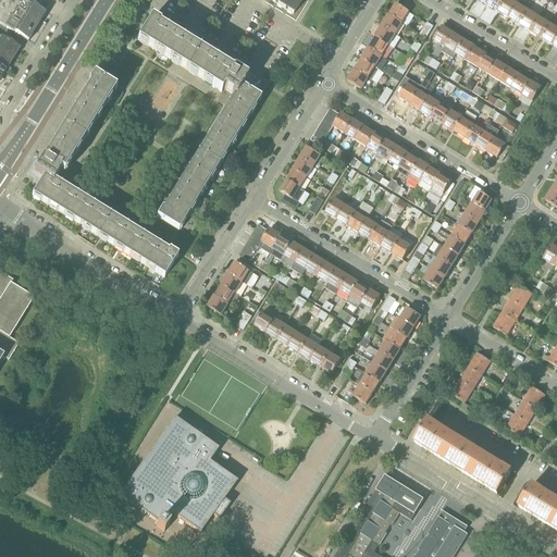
[(0,0),(0,24),(24,39),(28,42),(46,13),(23,0),(0,0)]
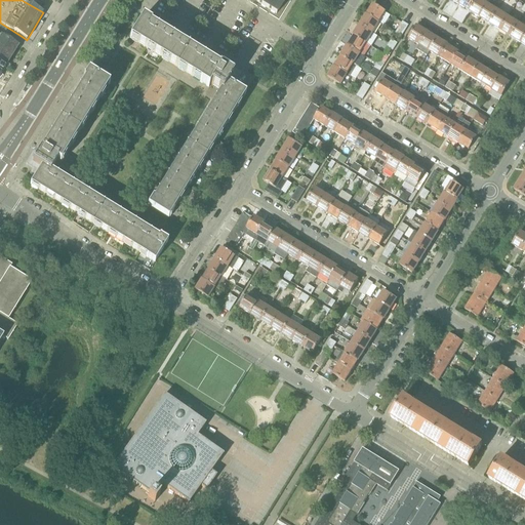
[(258,0),(257,2),(267,8),(271,0),(258,0)]
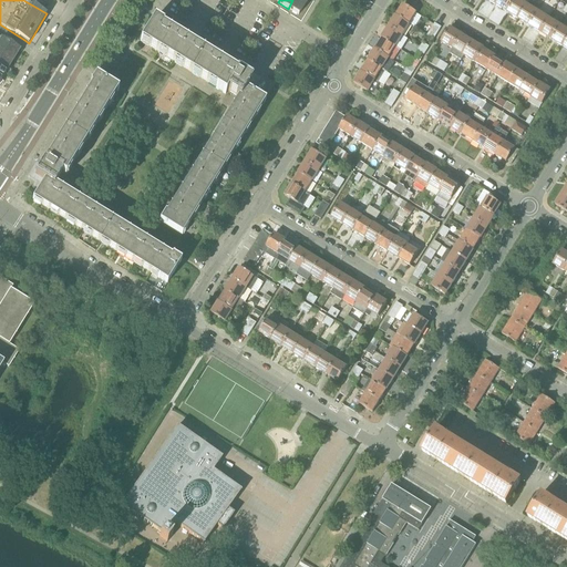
[(292,0),(288,9),(298,16),(308,0),(292,0)]
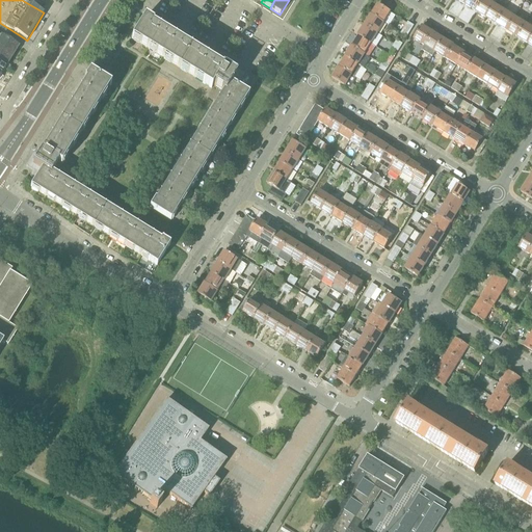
[(482,0),(468,0),(466,5),(476,11),(482,0)]
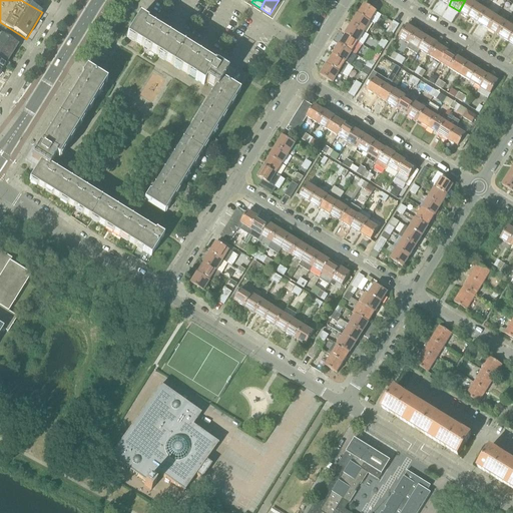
[(465,0),(459,11),(469,17),(478,2),(479,1),(477,0),(465,0)]
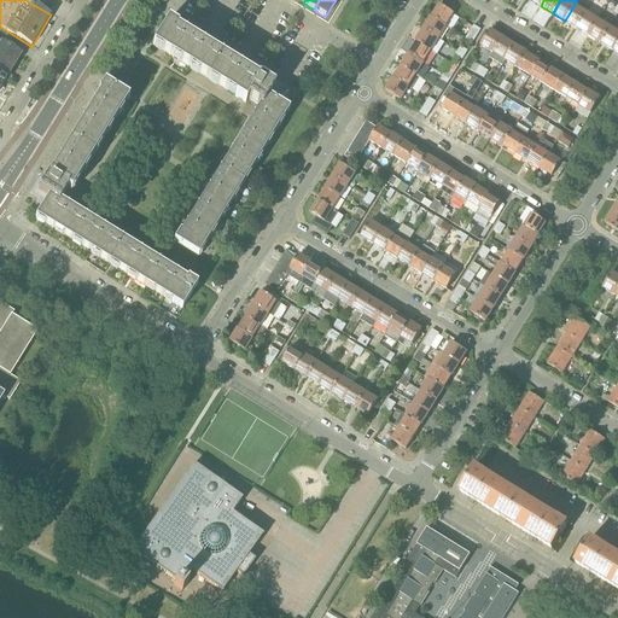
[(576,3),(565,21),(577,28),(586,13),(588,10),(576,3)]
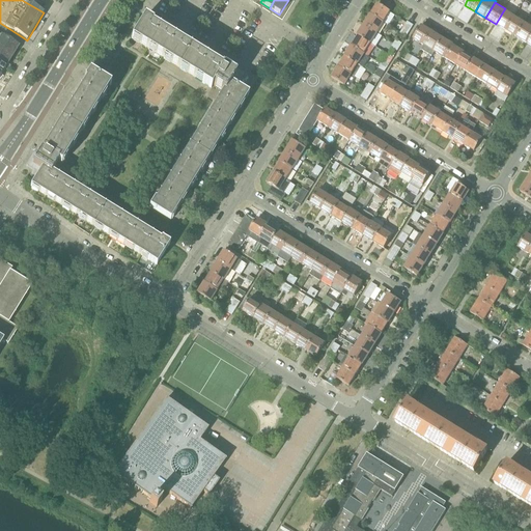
[(378,5),(371,16),(384,24),(390,12),(378,5)]
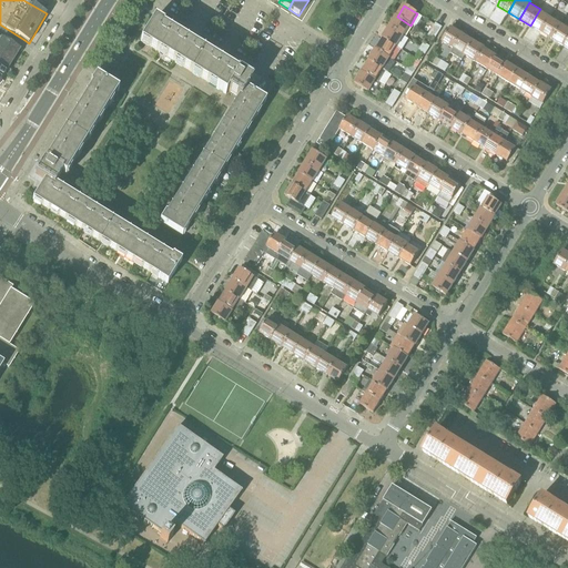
[(538,12),(530,26),(541,33),(550,20),(538,12)]
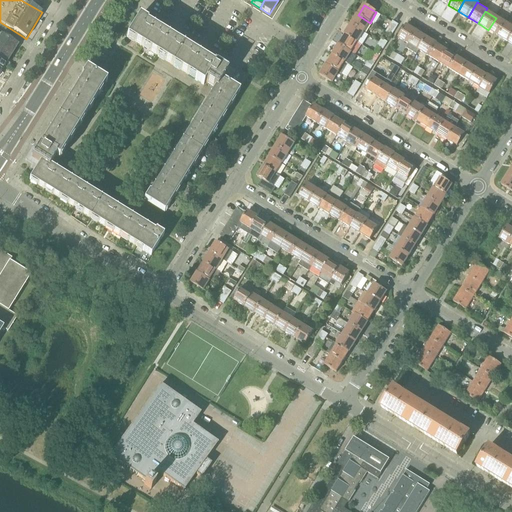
[(352,25),(364,33),(370,23),(358,15),(352,25)]
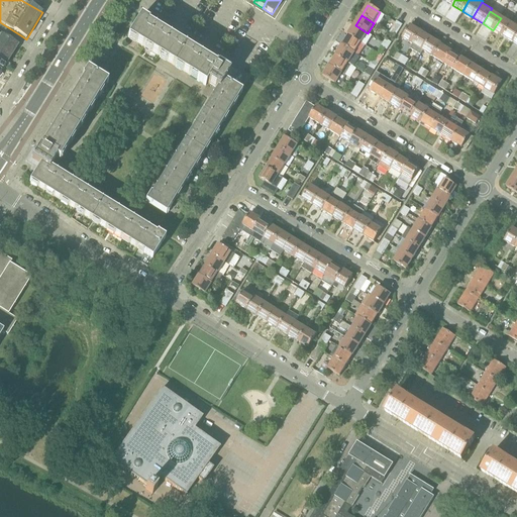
[(190,177),(194,171),(195,169),(194,168),(198,161),(199,162),(205,152),(203,151),(207,145),(209,146),(242,92),(225,82),(230,73),(218,65),(216,69),(147,26),(149,22),(141,17),(128,38),(206,86),(207,83),(220,90),(194,132),(154,196),(150,194),(145,203),(167,214),(167,213),(166,213),(170,206),(171,207),(176,199),(175,198),(179,191),(180,192),(186,184),(184,183),(188,176),(190,177)]
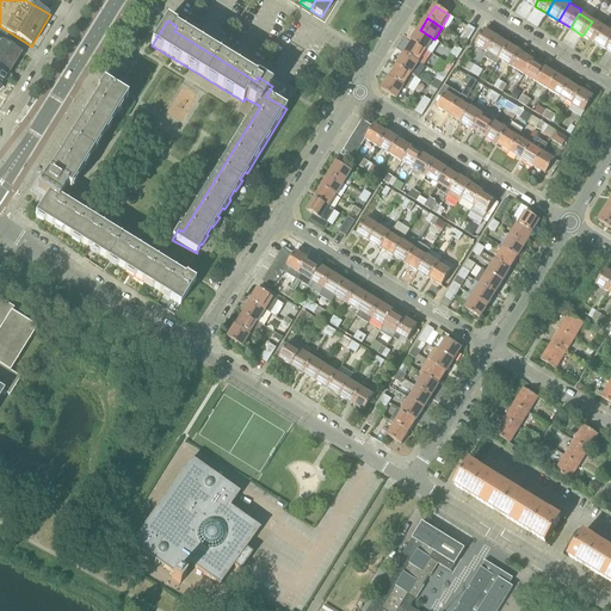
[(594,43),(604,29),(592,22),(582,36),(594,43)]
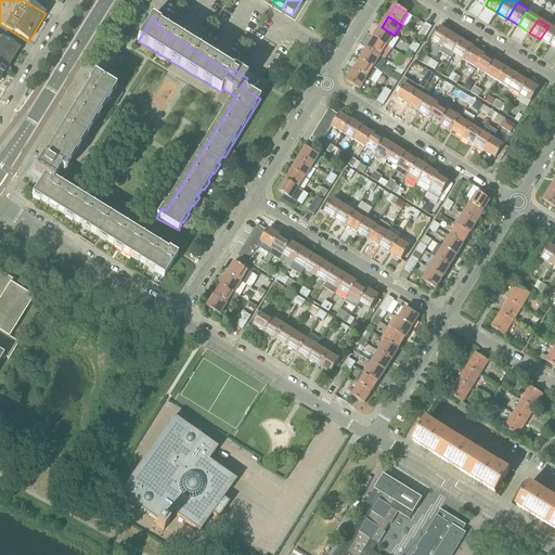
[(426,24),(425,25),(417,37),(424,40),(433,27),(426,24)]
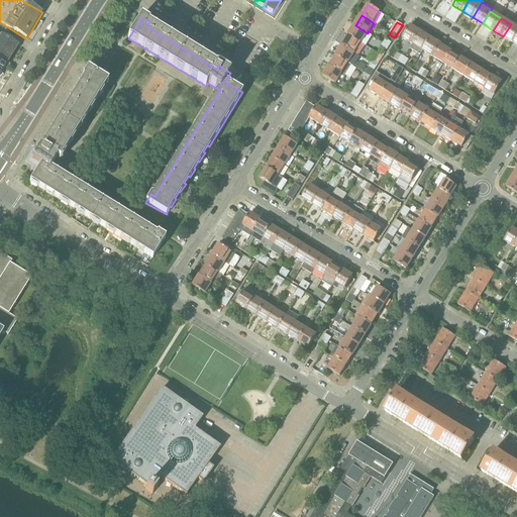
[(516,28),(511,24),(503,36),(513,42),(516,36),(516,28)]
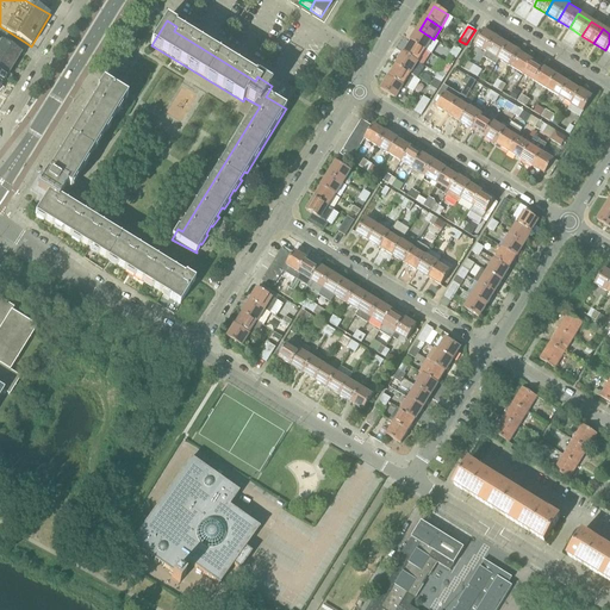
[(419,30),(411,43),(425,51),(434,39),(419,30)]
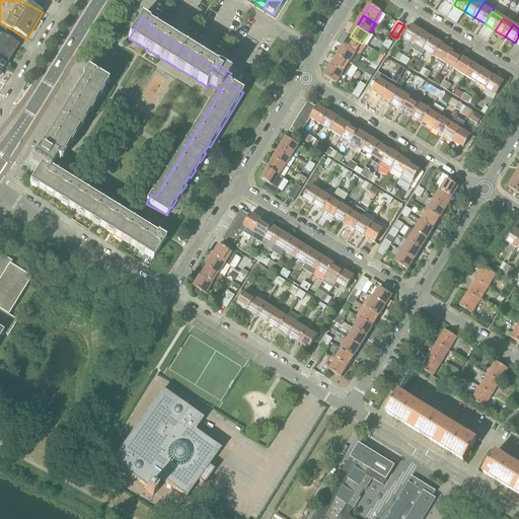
[(415,46),(423,33),(412,26),(404,39),(415,46)]
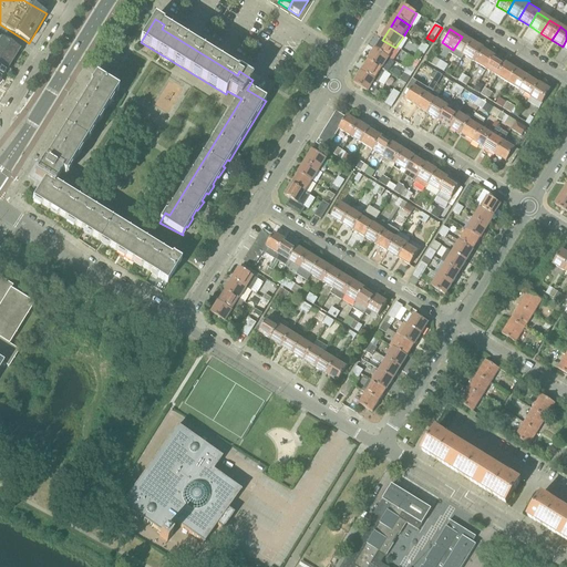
[(0,62),(9,69),(21,50),(0,37),(0,62)]
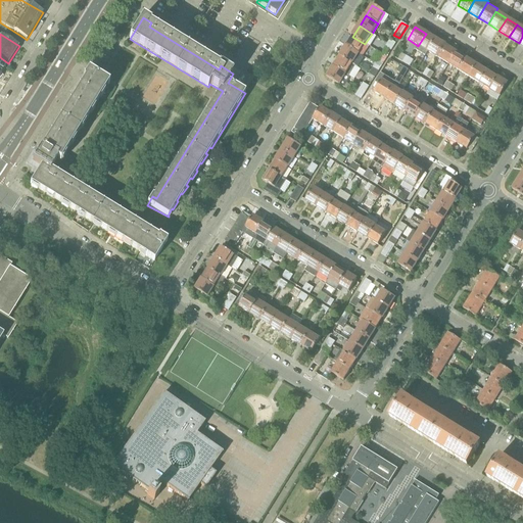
[(418,46),(428,52),(436,40),(426,34),(418,46)]
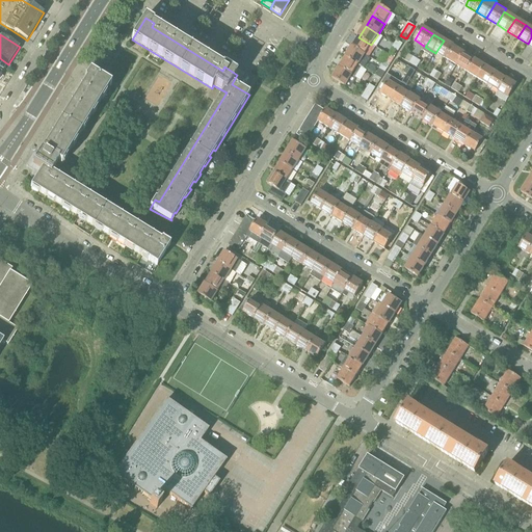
[(352,48),(365,55),(371,45),(358,37),(352,48)]
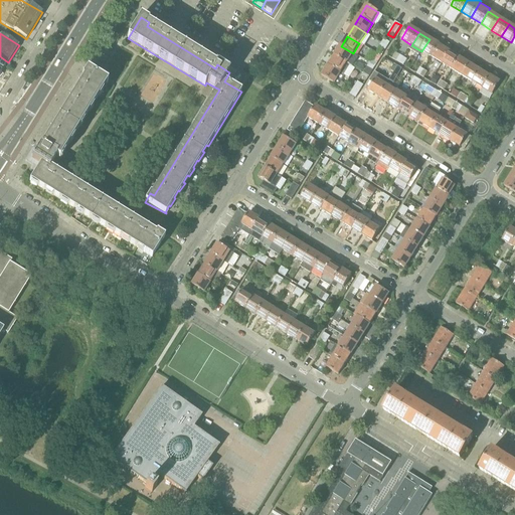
[(430,39),(421,51),(432,57),(440,45),(430,39)]
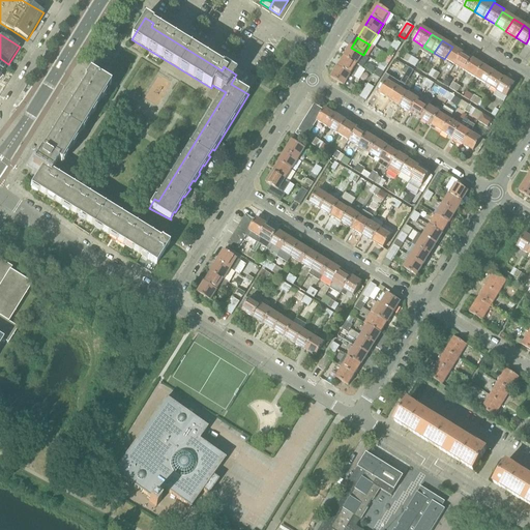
[(452,47),(444,59),(454,65),(463,54),(452,47)]
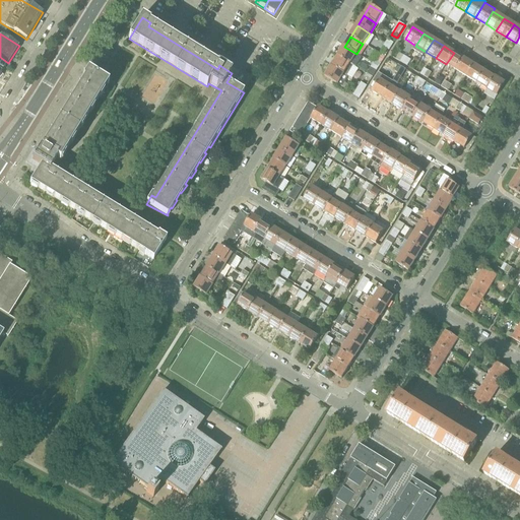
[(344,47),(338,57),(350,64),(356,54),(344,47)]
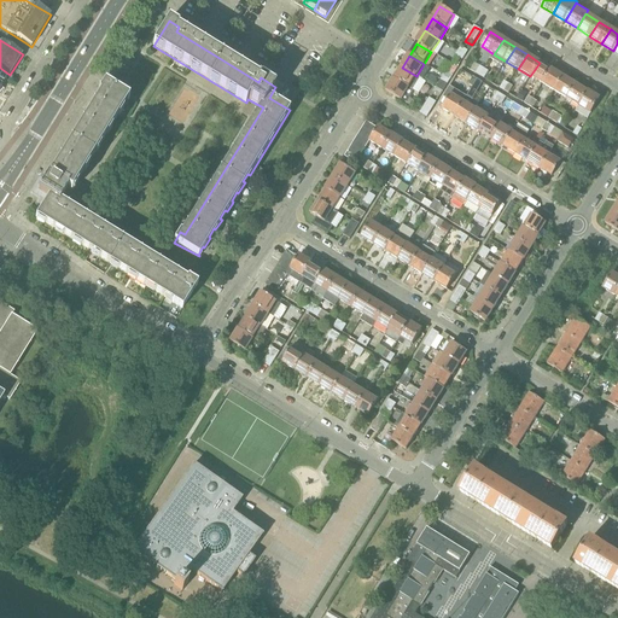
[(472,60),(467,68),(474,71),(478,65),(472,60)]
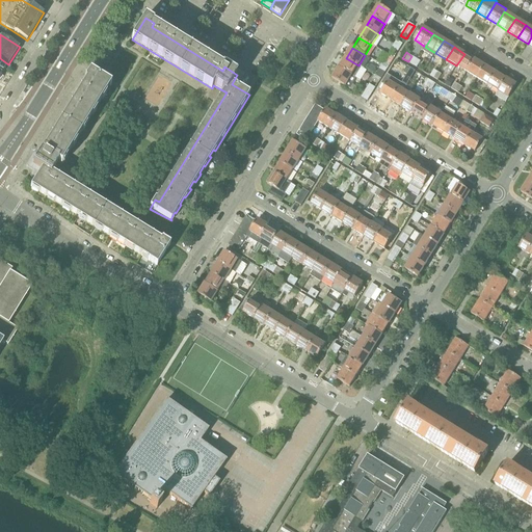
[(464,54),(456,65),(468,73),(475,60),(464,54)]
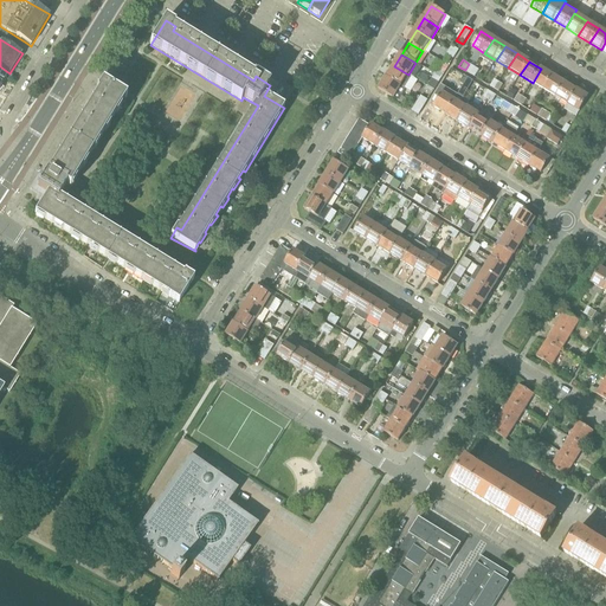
[(0,89),(10,73),(0,66),(0,89)]
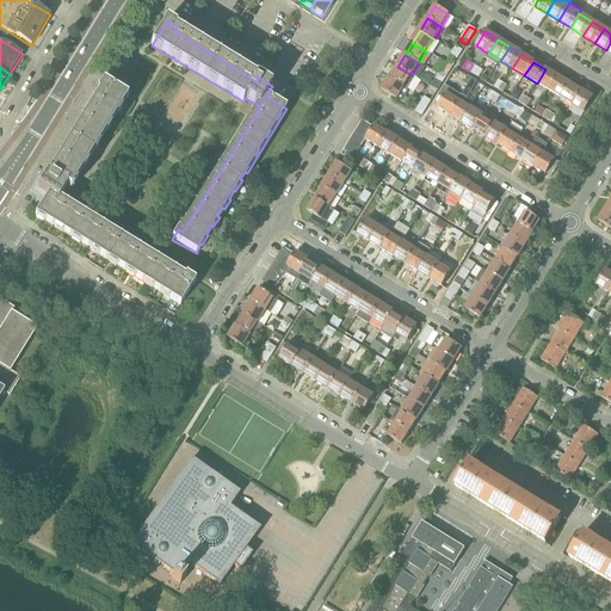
[(397,67),(390,79),(408,90),(415,78),(412,75),(397,67)]
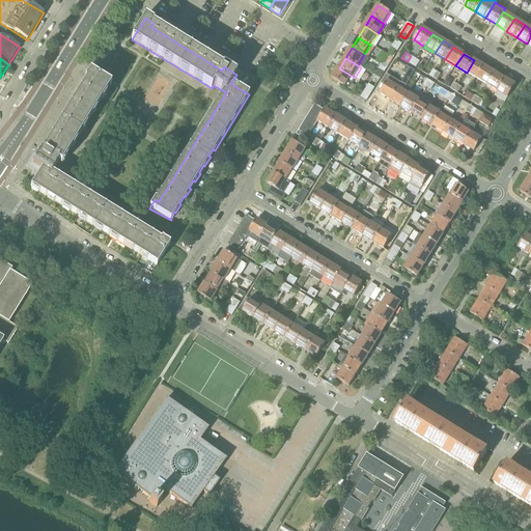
[(474,60),(467,73),(477,79),(484,66),(474,60)]
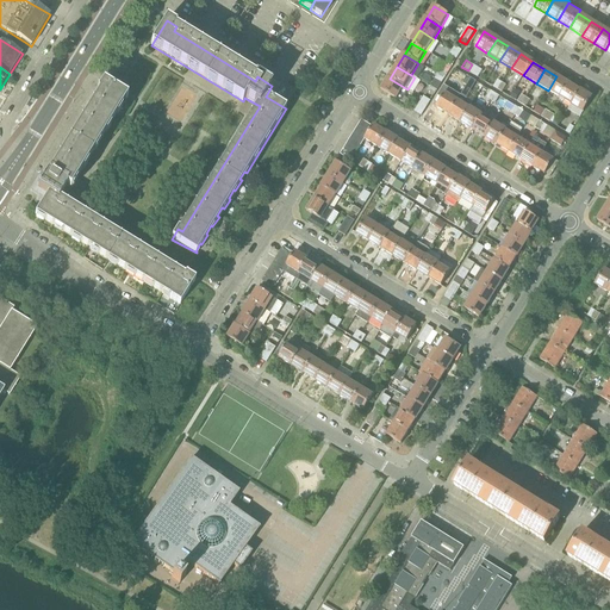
[(556,76),(548,91),(560,98),(568,83),(556,76)]
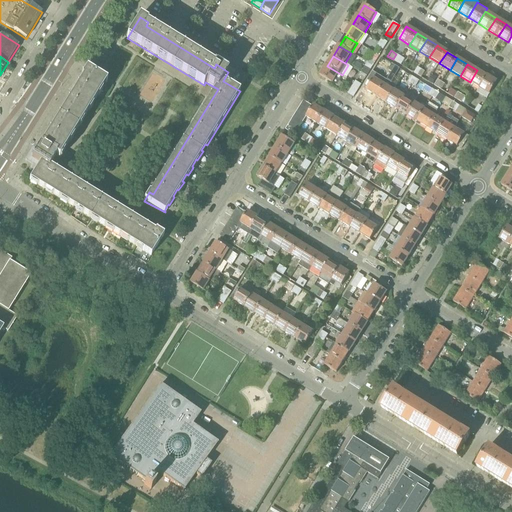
[(337,86),(343,76),(342,75),(327,66),(320,76),(337,86)]
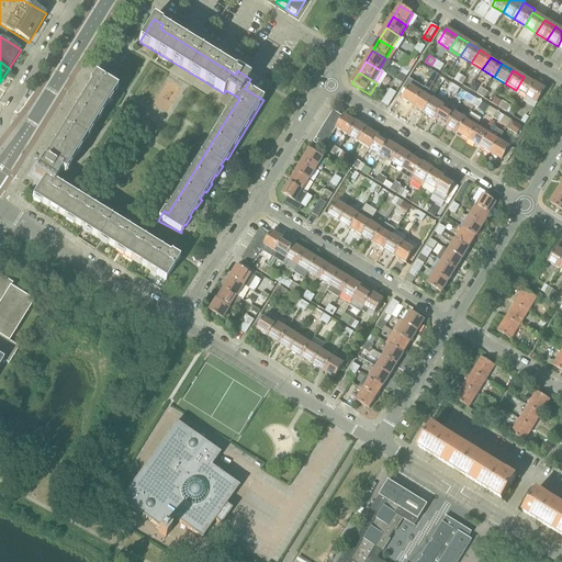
[(33,198),(83,229),(85,227),(91,232),(90,234),(100,239),(101,238),(109,243),(108,245),(116,250),(117,248),(124,253),(123,255),(133,260),(134,259),(141,263),(141,265),(149,270),(150,269),(157,273),(157,274),(166,280),(179,258),(170,253),(168,257),(54,186),(62,172),(65,175),(117,91),(96,77),(90,86),(93,88),(47,163),(43,160),(35,173),(44,179),(33,198)]
